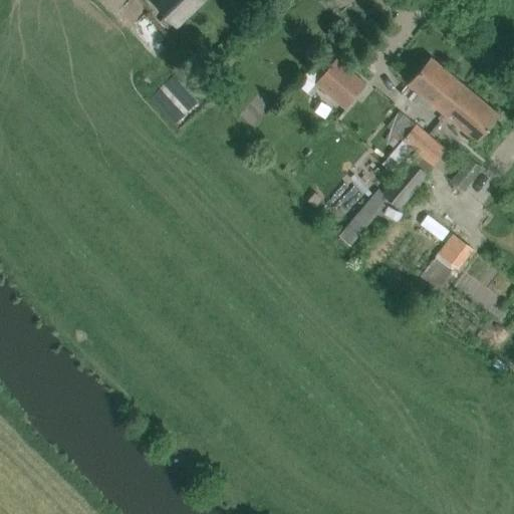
[(161,0),(158,4),(177,24),(201,0),(161,0)]
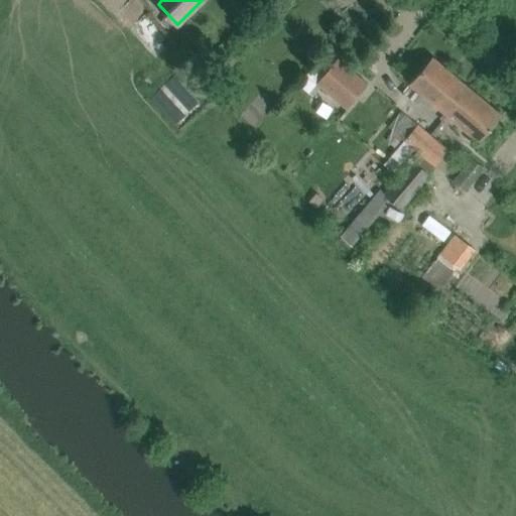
[(222,47),(218,42),(208,50),(212,56),(222,47)]
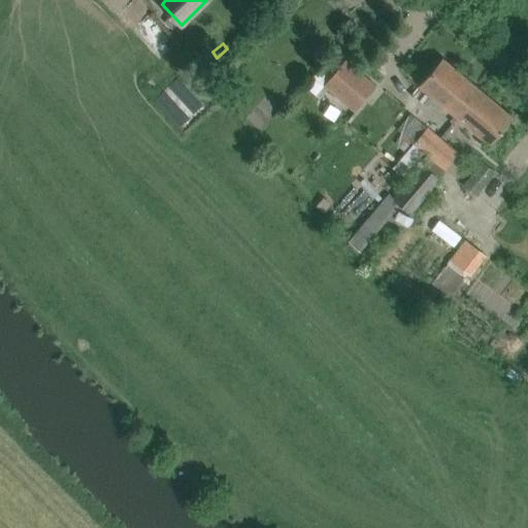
[(455,116),(477,89),(442,59),(420,86),(455,116)]
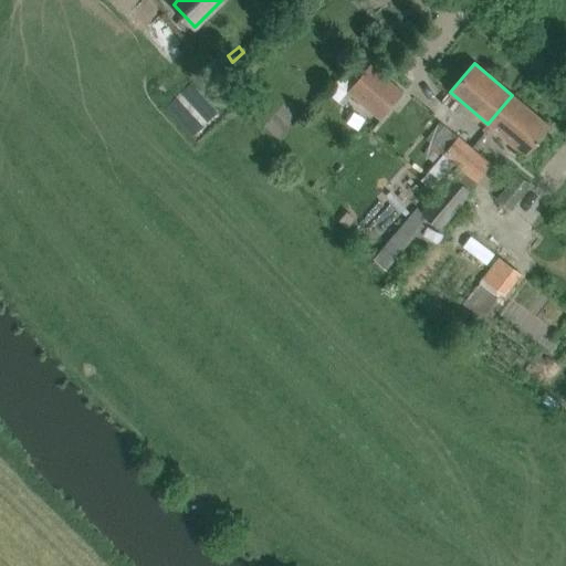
[(370,64),(347,90),(347,91),(380,119),(404,93),(370,64)]
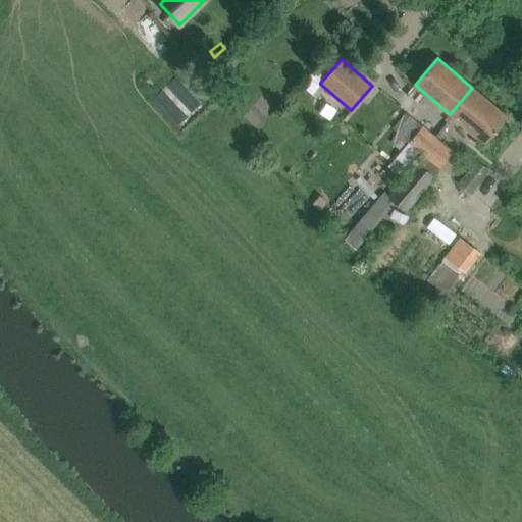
[(472,88),(450,114),(485,144),(508,117),(472,88)]
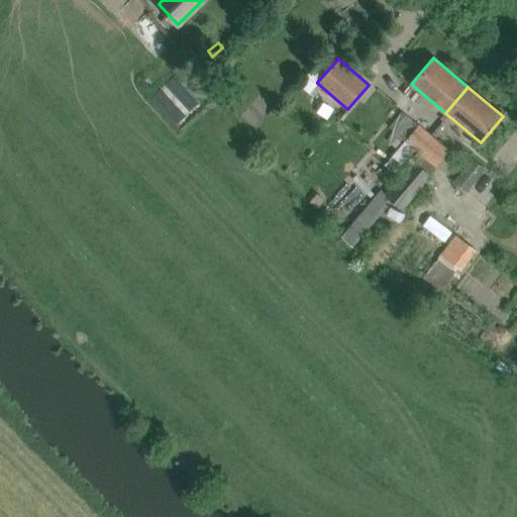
[(418,124),(405,139),(420,152),(433,137),(418,124)]
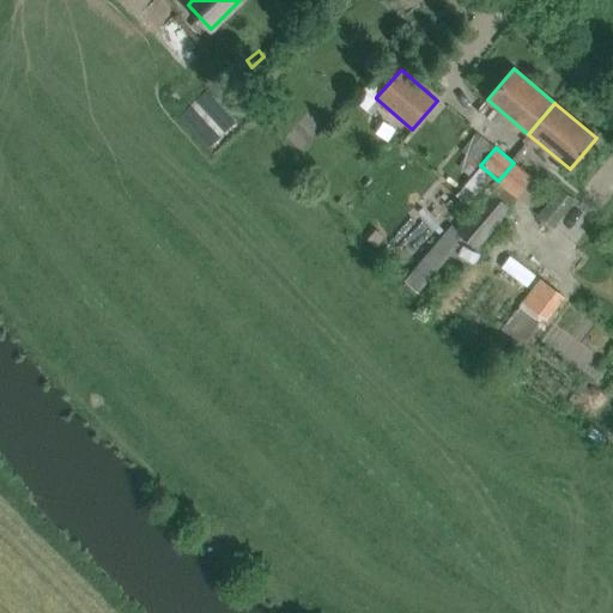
[(514,163),(498,181),(517,196),(533,178),(514,163)]
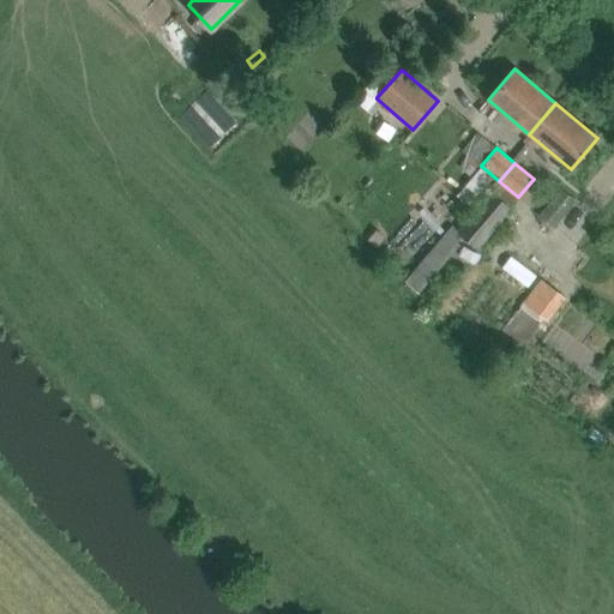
[(540,216),(553,226),(575,198),(563,188),(540,216)]
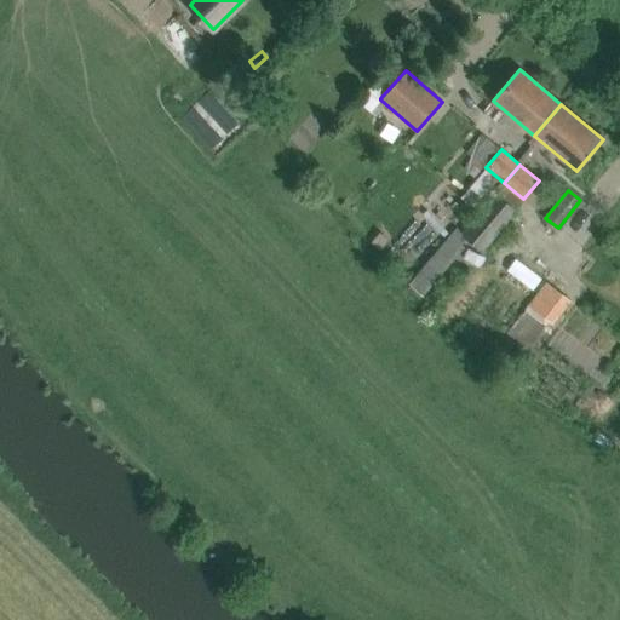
[(423,293),(469,237),(483,250),(516,211),(495,194),(463,233),(457,227),(408,282),(423,293)]
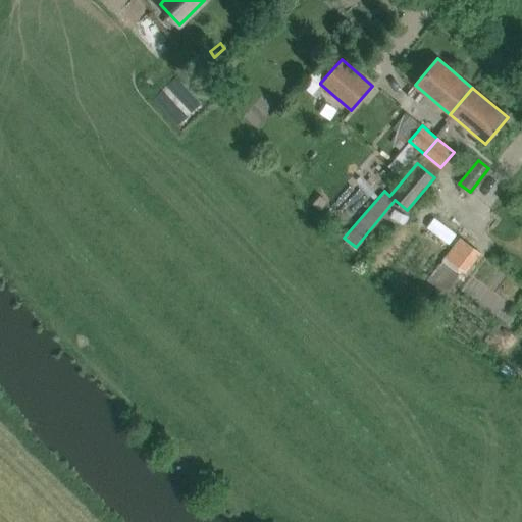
[(445,256),(465,272),(479,253),(459,237),(445,256)]
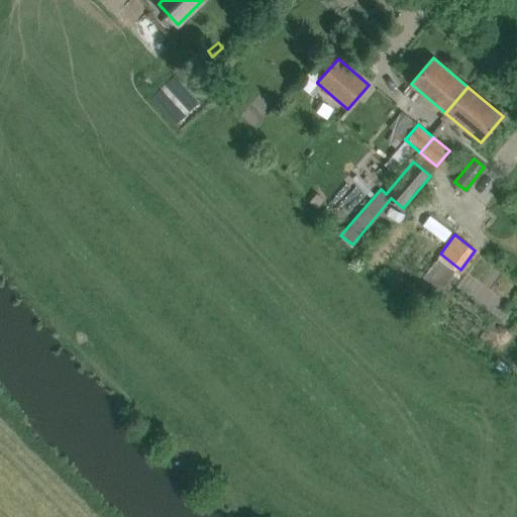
[(439,254),(422,277),(438,290),(455,268),(439,254)]
